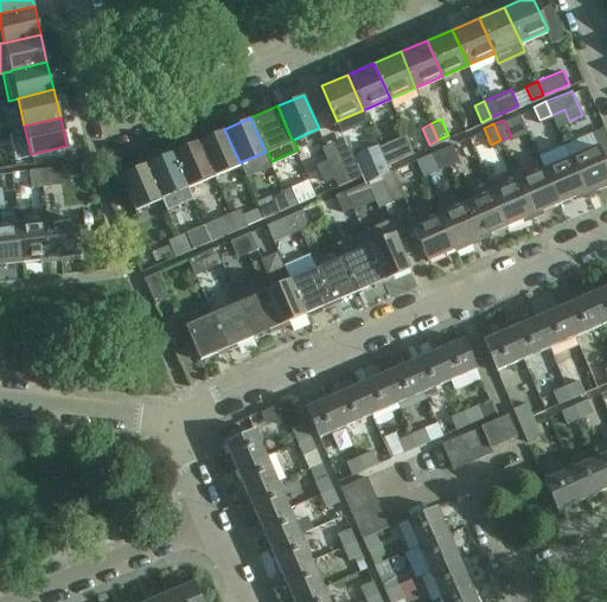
[(240,162),(224,129),(198,140),(213,174),(240,162)]
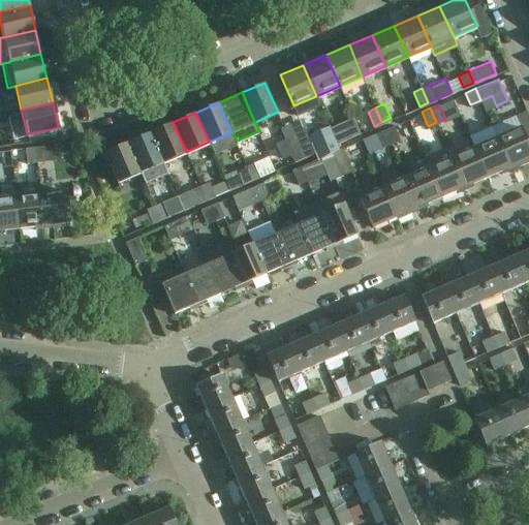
[(186,152),(173,122),(150,132),(163,161),(186,152)]
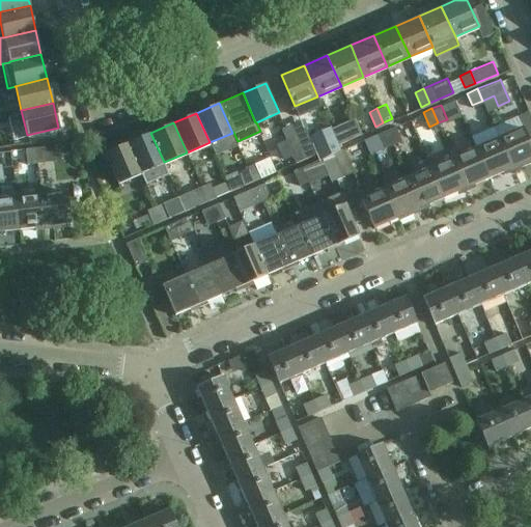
[(337,141),(337,142),(346,139),(340,123),(331,128),(333,131),(337,141)]
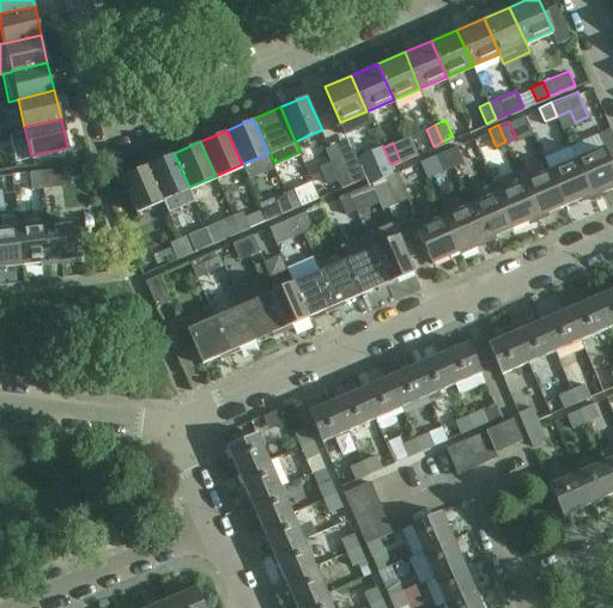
[(381,144),(358,153),(362,160),(366,172),(368,174),(370,181),(383,175),(393,171),(389,164),(389,163),(384,151),(382,147),(381,144)]
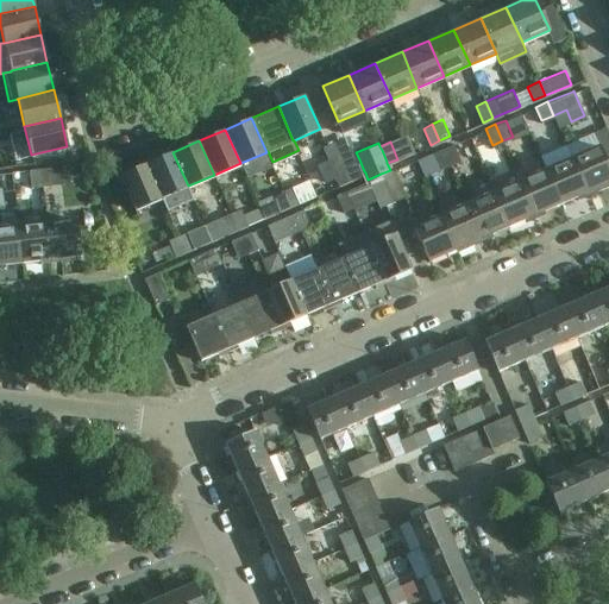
[(443,146),(450,164),(460,159),(453,143),(443,146)]
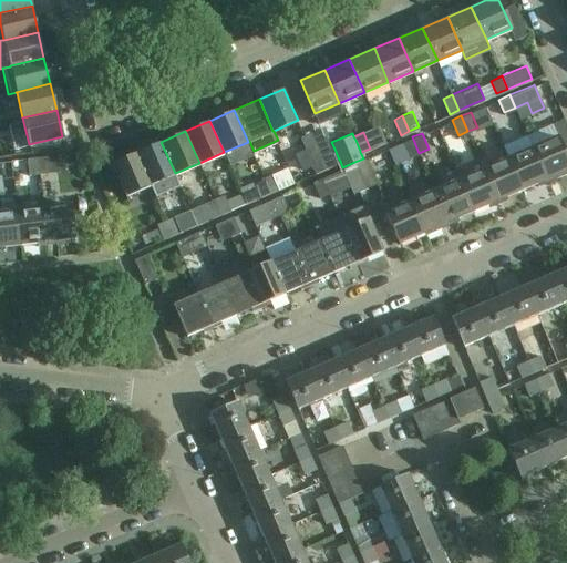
[(532,144),(546,177),(566,167),(566,157),(556,133),(532,144)]
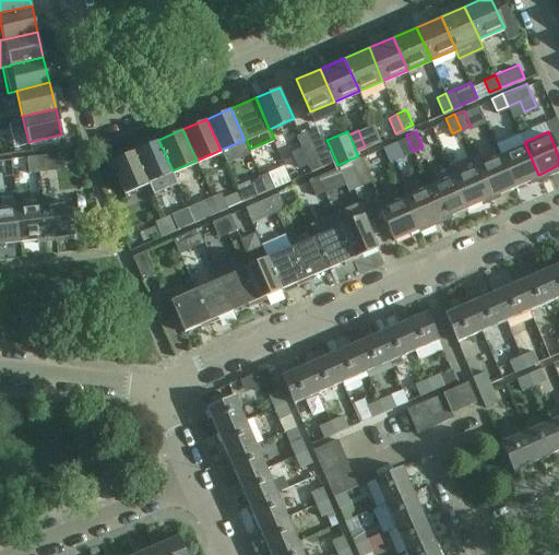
[(312,140),(322,164),(335,158),(334,157),(330,146),(326,140),(324,134),(312,140)]
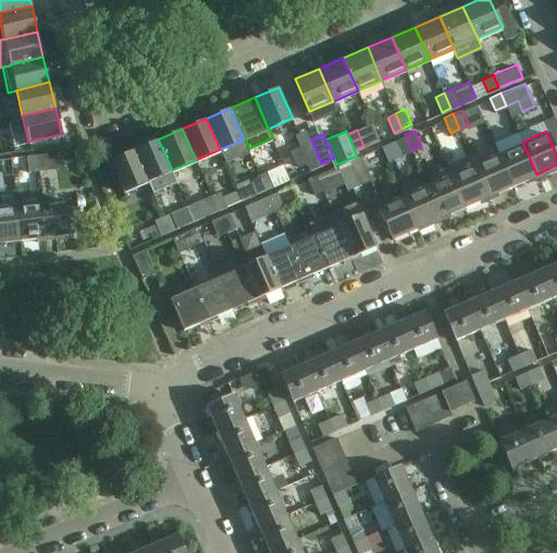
[(411,150),(405,134),(396,138),(403,154),(411,150)]
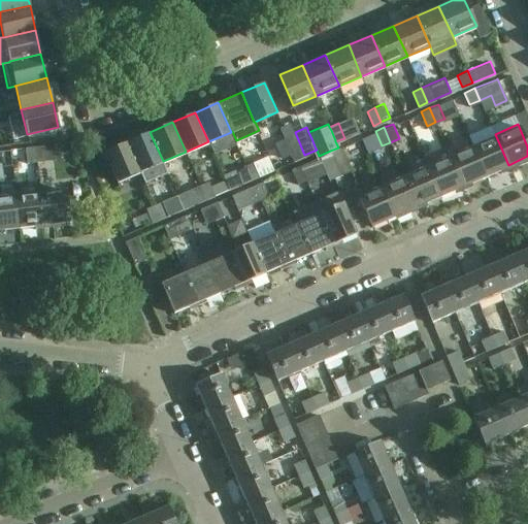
[(150,132),(127,141),(139,171),(144,181),(167,171),(163,161),(150,132)]
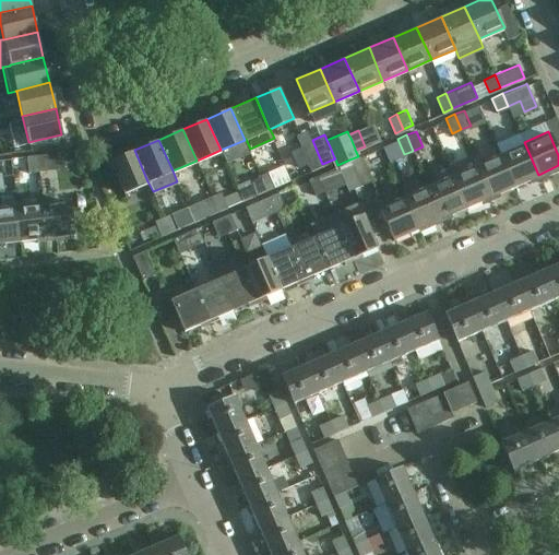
[(308,163),(310,169),(322,164),(312,140),(292,149),(299,166),(308,163)]
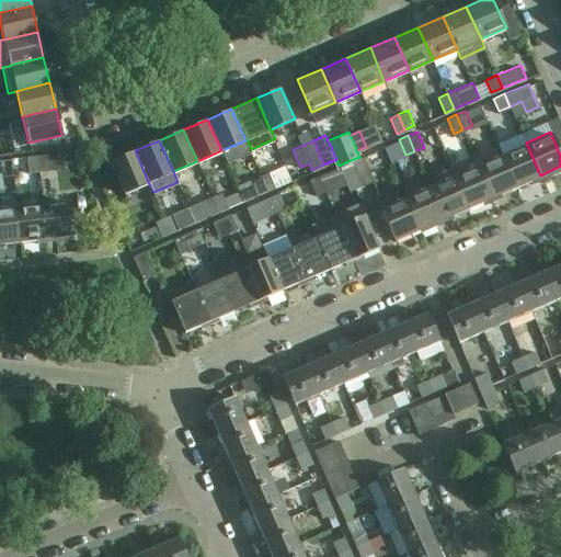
[(540,175),(526,143),(502,154),(515,186),(540,175)]
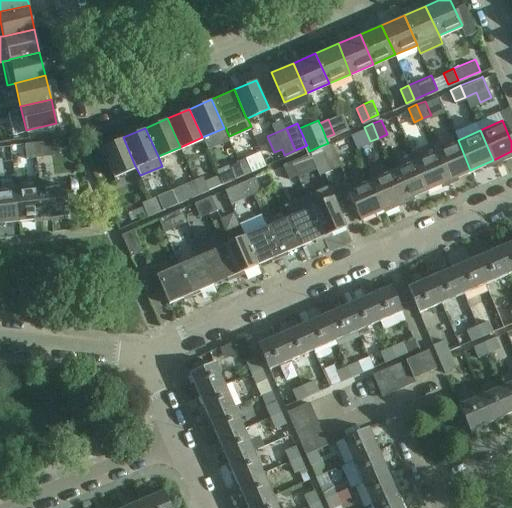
[(135,166),(123,137),(101,147),(113,175),(135,166)]
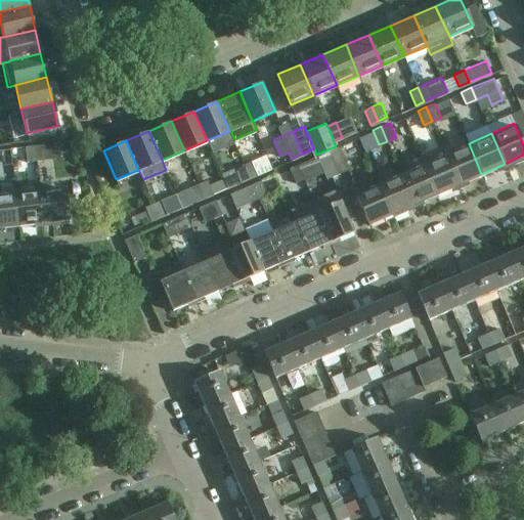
[(34,143),(36,159),(45,158),(43,142),(34,143)]
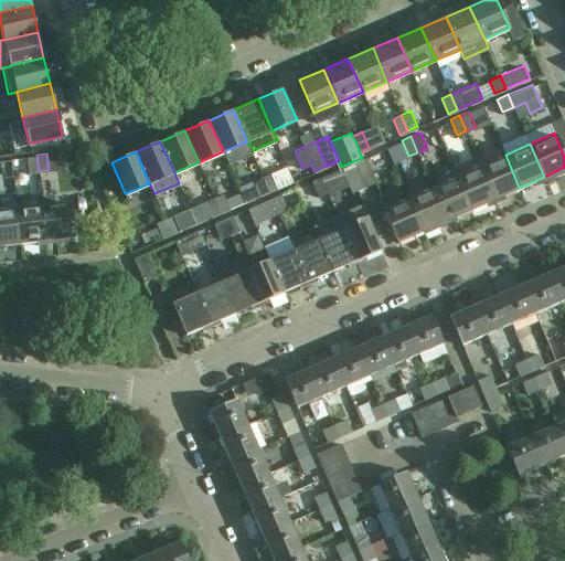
[(39,171),(36,155),(27,156),(29,172),(39,171)]
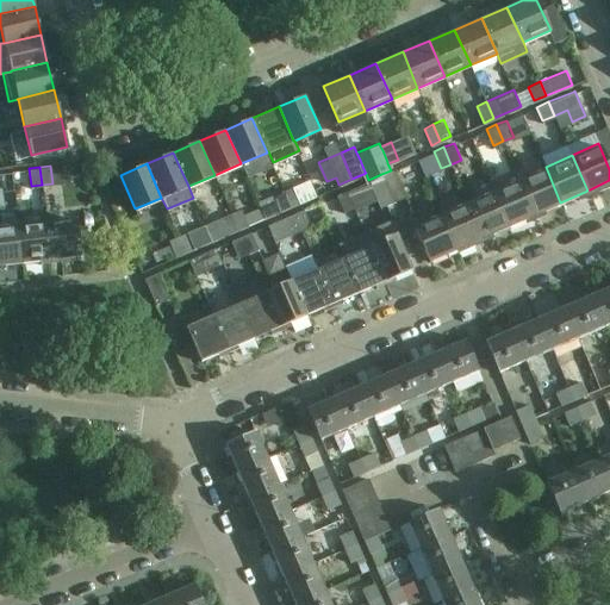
[(515,167),(489,179),(493,189),(509,225),(535,213),(520,178),(515,167)]
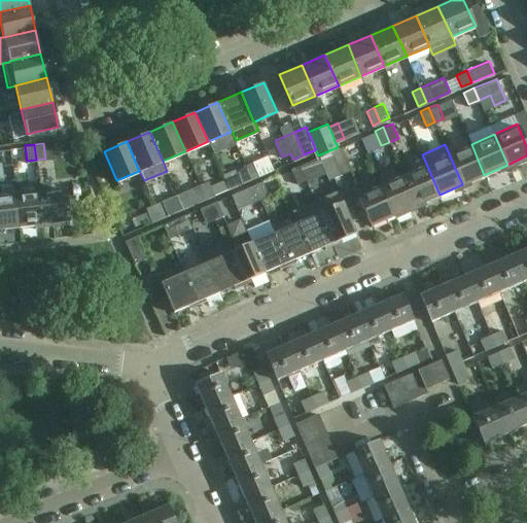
[(484,175),(471,144),(449,153),(462,184),(484,175)]
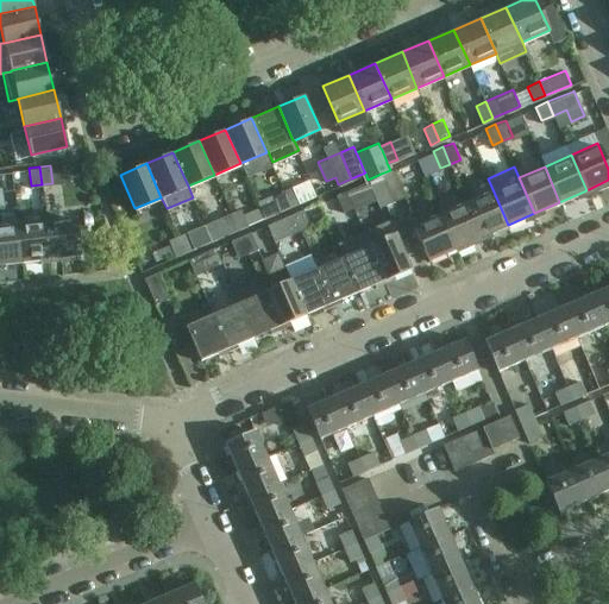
[(381,174),(393,200),(406,195),(394,168),(390,170),(381,174)]
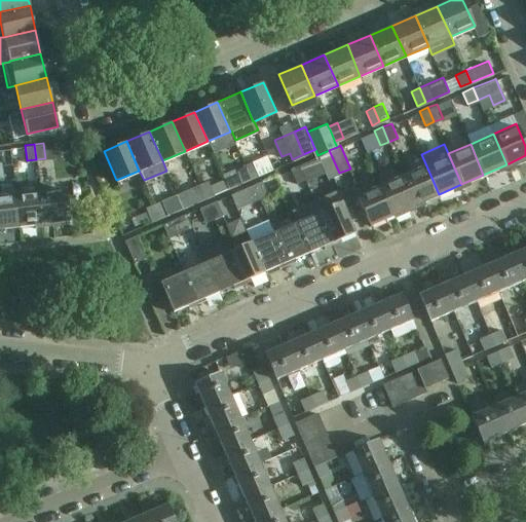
[(325,173),(327,178),(339,173),(329,150),(317,155),(325,173)]
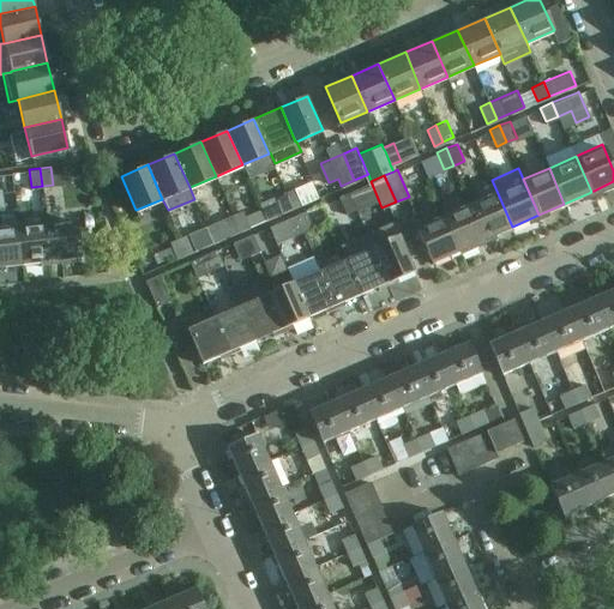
[(371,181),(349,191),(353,200),(356,207),(357,210),(379,202),(371,181)]
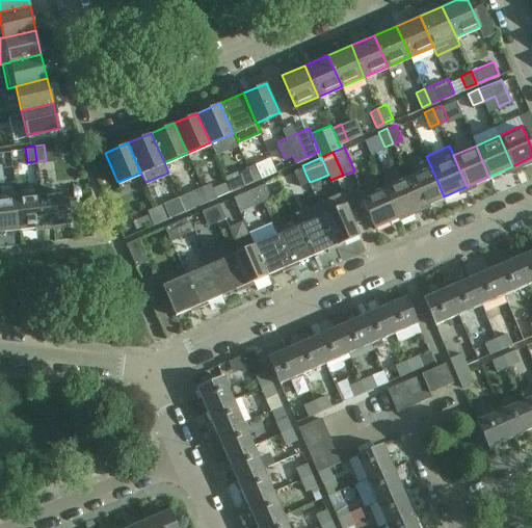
[(246,165),(253,180),(262,176),(256,161),(246,165)]
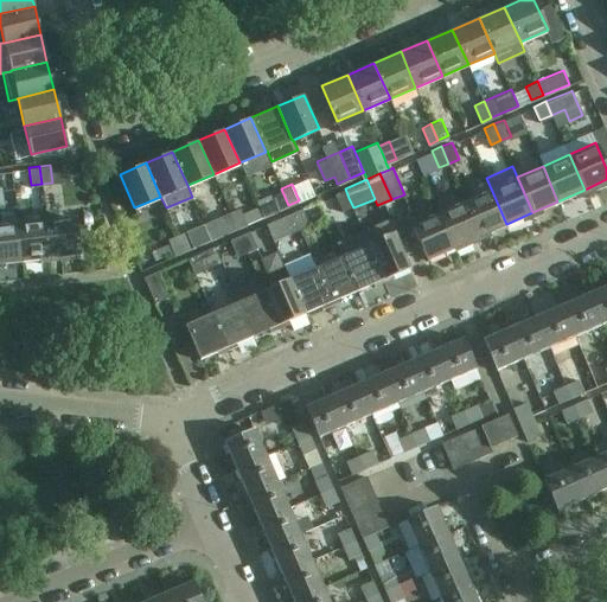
[(345,189),(334,193),(342,210),(352,205),(349,198),(345,189)]
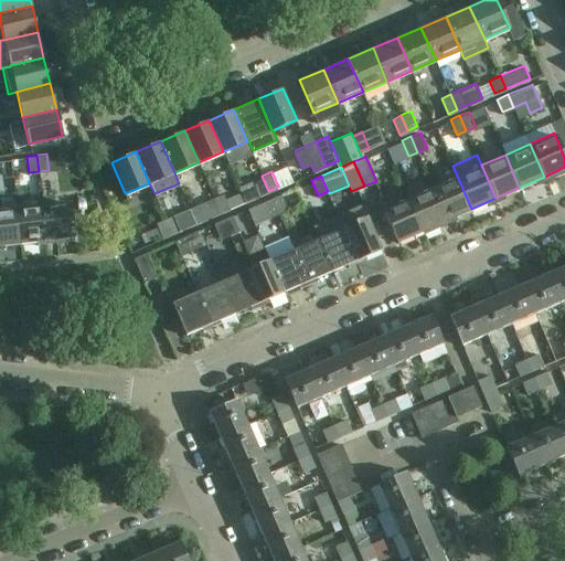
[(471,209),(457,176),(433,186),(447,219),(471,209)]
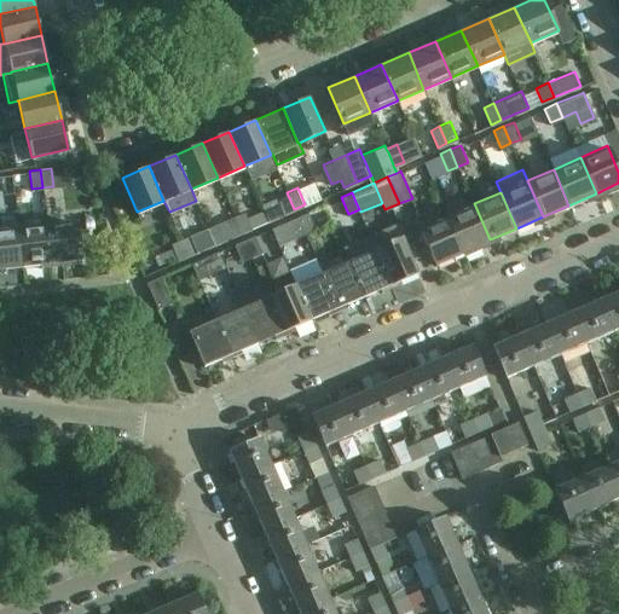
[(279,201),(262,209),(267,221),(284,213),(279,201)]
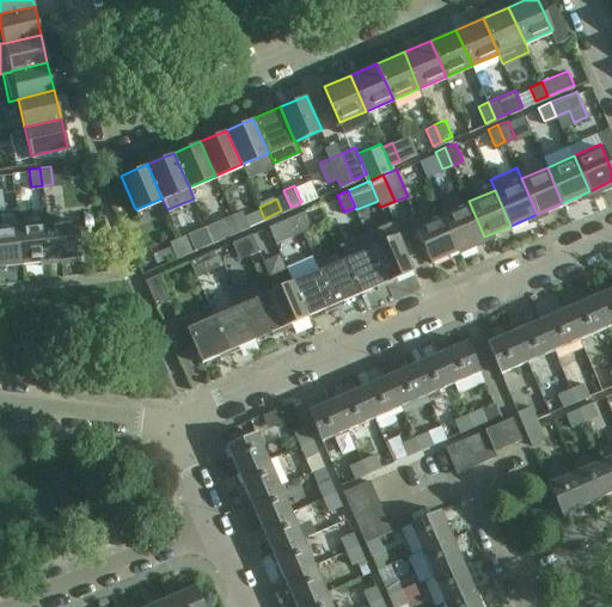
[(469,201),(442,213),(458,249),(459,251),(476,244),(475,241),(484,237),(469,201)]
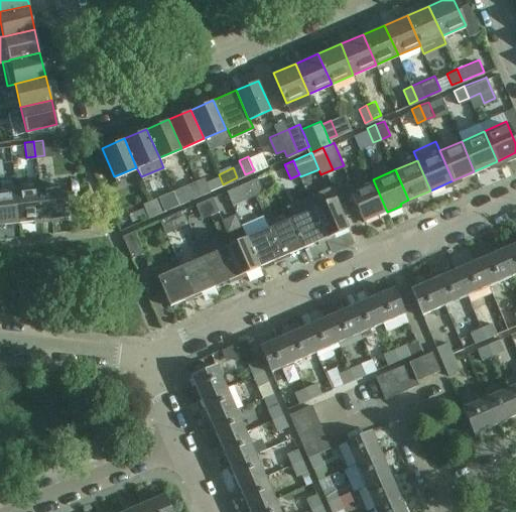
[(204,175),(195,179),(201,194),(210,189),(206,179),(204,175)]
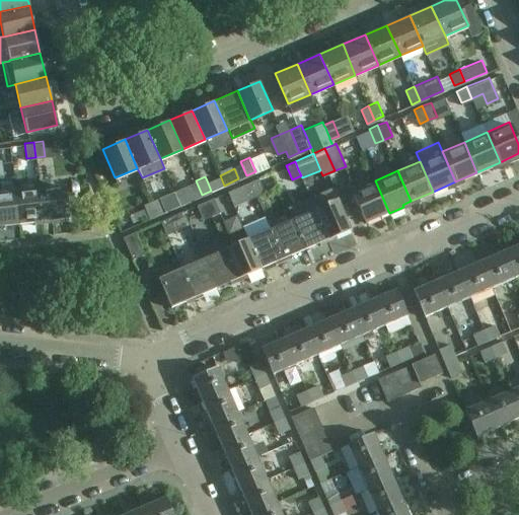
[(249,180),(255,195),(265,192),(257,176),(249,180)]
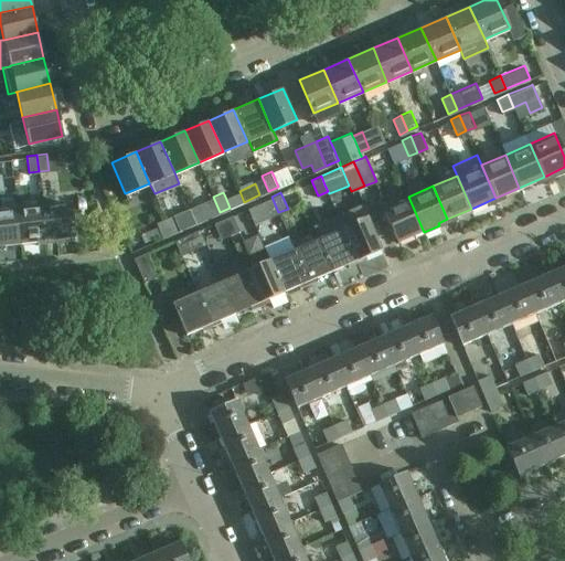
[(213,197),(189,207),(193,215),(192,215),(195,223),(195,222),(220,212),(213,197)]
